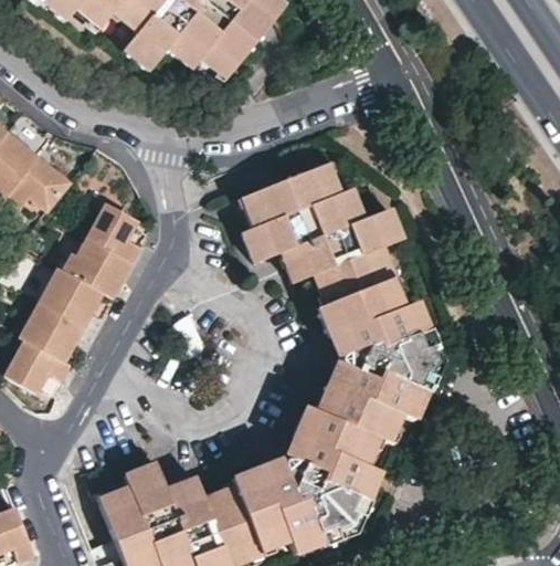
[(33,0),(40,4),(42,1),(62,18),(72,7),(97,28),(111,11),(137,32),(124,49),(150,70),(167,48),(191,67),(199,60),(224,80),(286,4),(280,0),(33,0)]
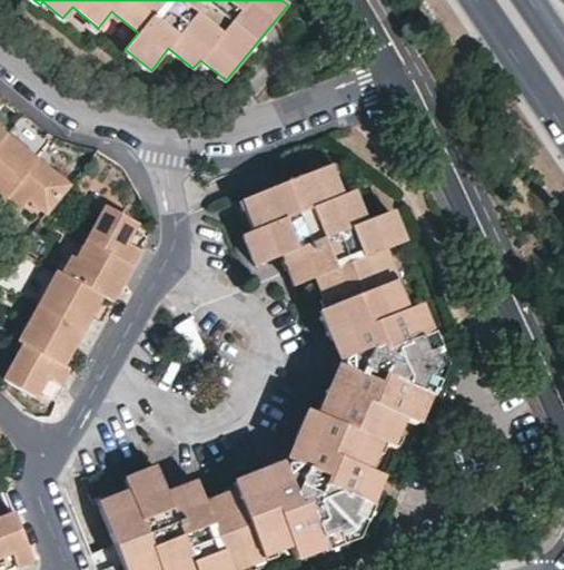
[(0,148),(10,137),(0,129),(0,148)]
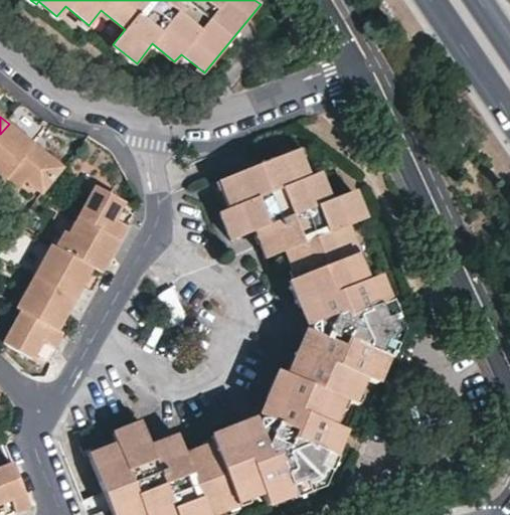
[(36,147),(9,124),(0,134),(0,159),(3,162),(0,166),(0,175),(8,182),(36,147)]
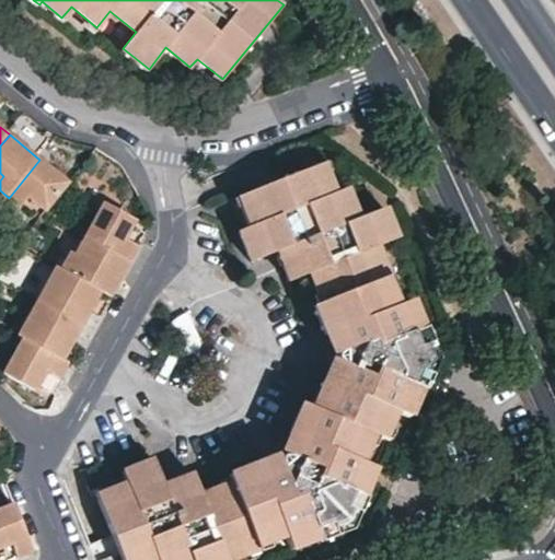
[(328,159),(240,195),(252,223),(243,226),(255,257),(281,246),(293,277),(315,269),(321,283),(326,298),(318,301),(328,329),(336,327),(339,336),(344,338),(349,338),(350,345),(342,351),(344,356),(349,360),(345,369),(344,368),(336,371),(333,378),(327,376),(314,405),(304,400),(291,429),(297,431),(292,442),(295,445),(298,446),(293,454),(287,453),(284,457),(286,465),(278,468),(276,466),(272,465),(269,466),(263,468),(259,463),(231,475),(233,481),(219,487),(205,493),(196,473),(168,483),(157,456),(126,468),(129,479),(100,491),(127,559),(231,559),(232,559),(262,548),(262,545),(289,534),(295,548),(323,536),(323,538),(353,526),(368,494),(365,493),(376,465),(363,458),(376,431),(386,436),(400,407),(413,413),(426,385),(429,387),(441,356),(429,323),(425,324),(414,295),(401,300),(390,273),(392,271),(380,243),(401,234),(389,203),(363,213),(350,184),(340,188),(328,159)]
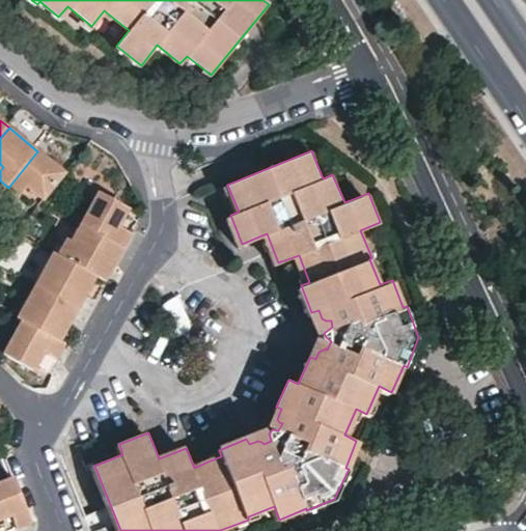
[(67,176),(37,151),(8,188),(22,199),(30,189),(47,202),(67,176)]
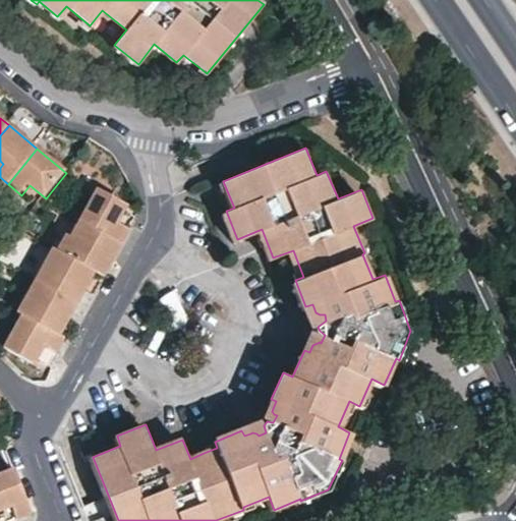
[(124,242),(131,228),(119,221),(128,204),(100,187),(81,220),(124,242)]
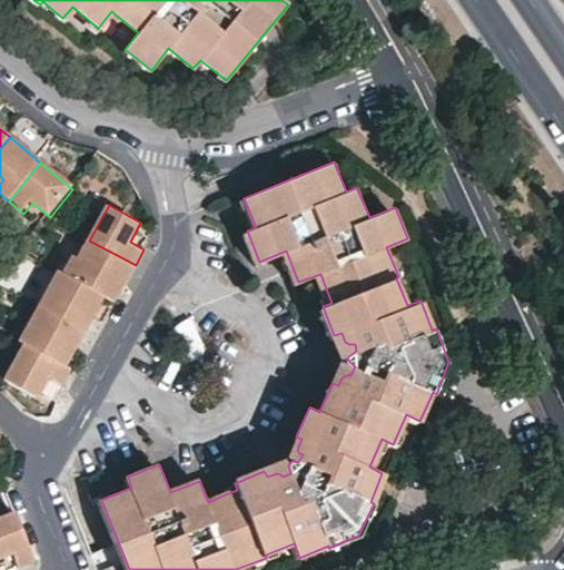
[(127,281),(136,265),(89,241),(70,276),(94,288),(102,293),(114,273),(127,281)]
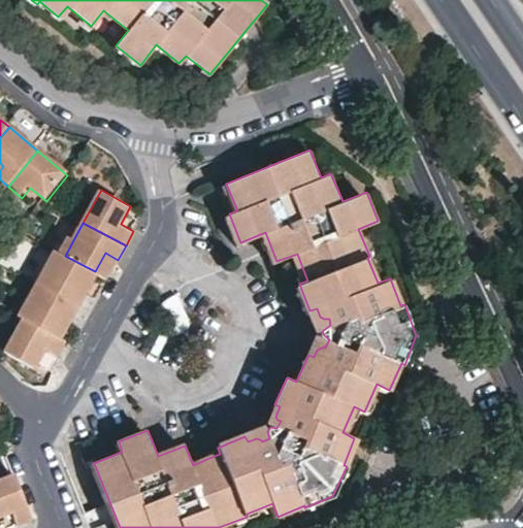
[(87,267),(65,256),(56,251),(38,285),(79,306),(88,292),(76,286),(87,267)]
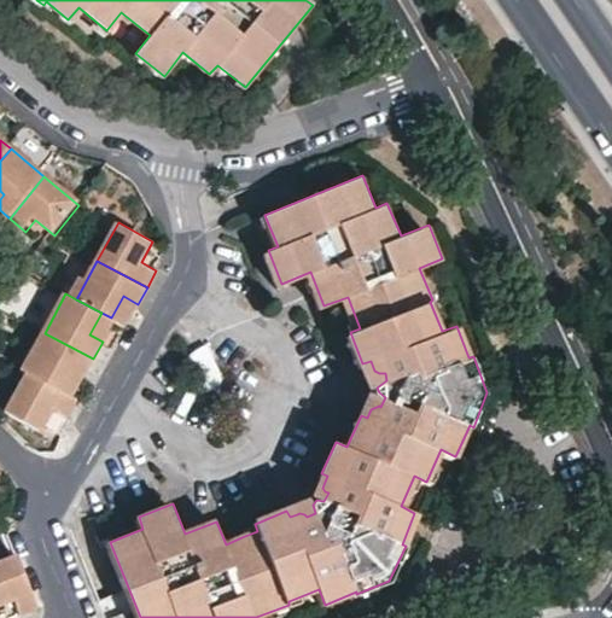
[(115,320),(127,326),(129,321),(134,310),(138,304),(123,296),(111,318),(115,320)]
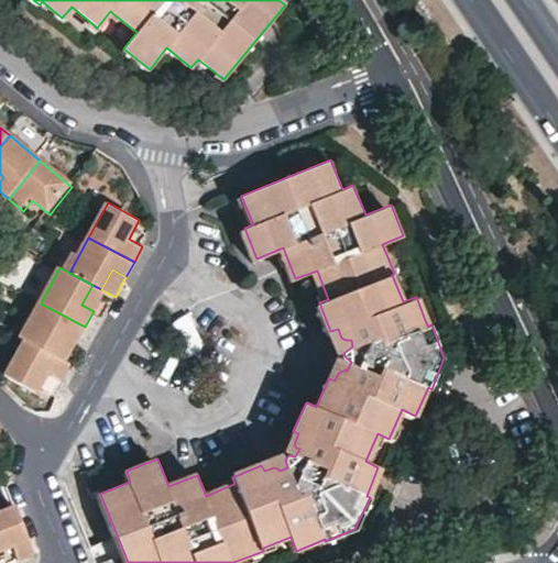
[(94,311),(105,291),(101,289),(93,285),(81,305),(94,311)]
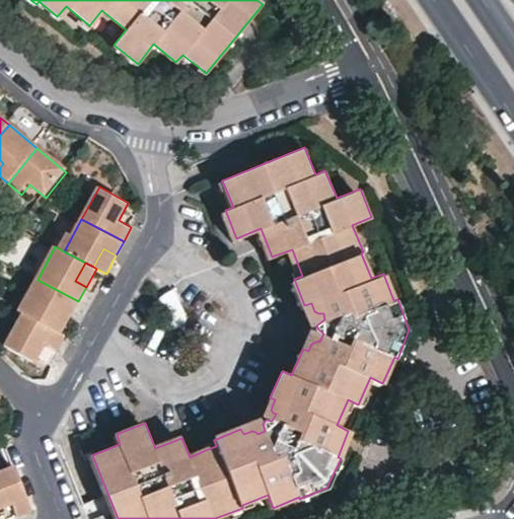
[(71,316),(78,301),(38,280),(20,311),(24,314),(49,327),(59,310),(71,316)]
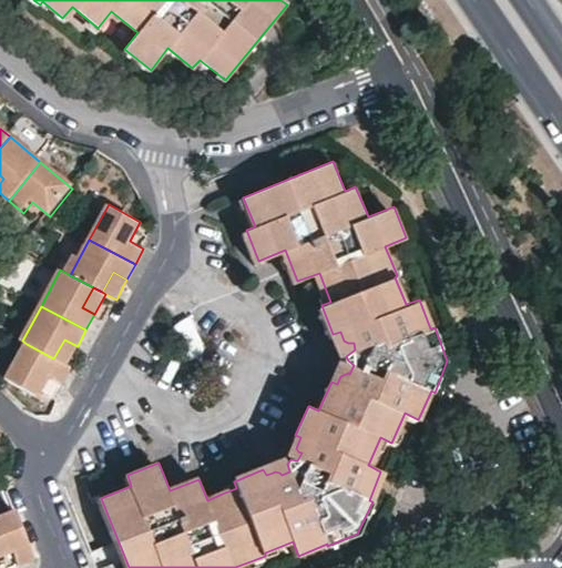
[(207,337),(195,325),(188,316),(170,332),(186,364),(213,350),(207,337)]
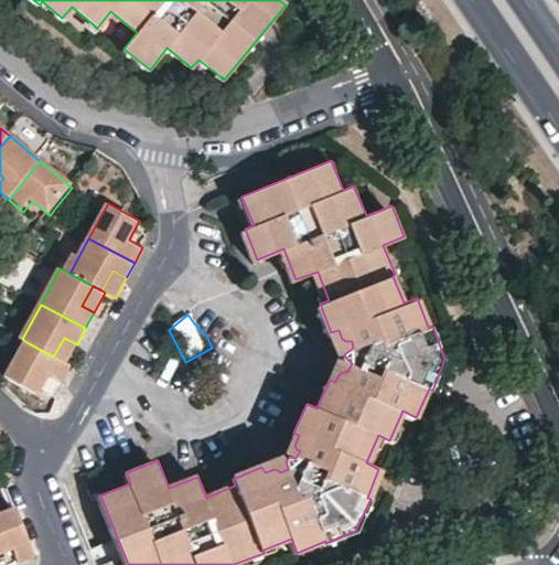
[(53,356),(66,363),(77,344),(64,338),(53,356)]
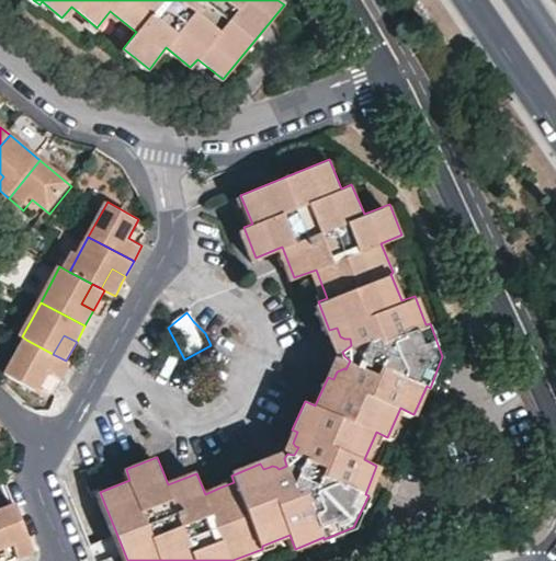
[(53,354),(26,340),(7,375),(37,391),(48,373),(61,380),(71,364),(66,361),(53,354)]
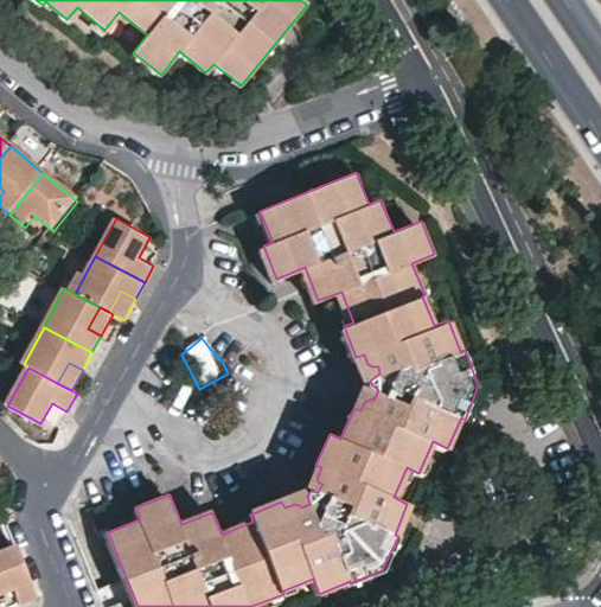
[(0,596),(20,588),(26,604),(40,598),(21,545),(0,554),(0,596)]
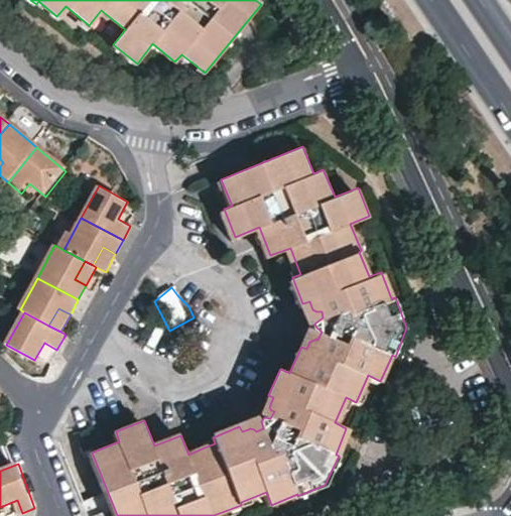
All buildings are outlined.
